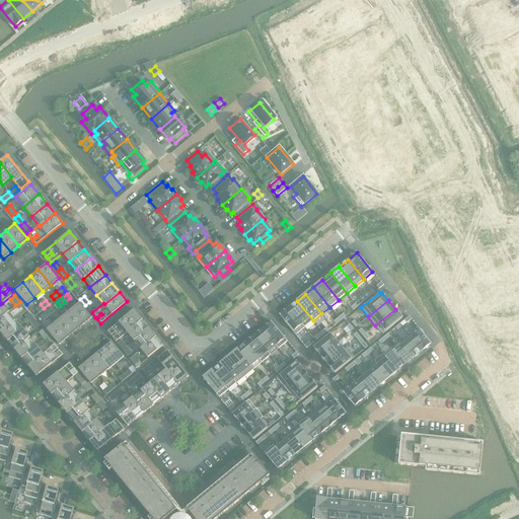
[(297,301),(288,308),(304,327),(313,320),(297,301)]
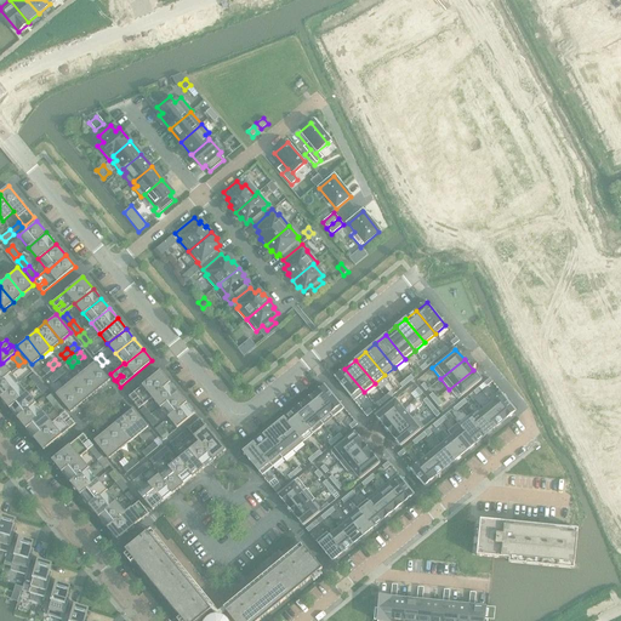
[(30,369),(24,362),(18,365),(26,374),(30,369)]
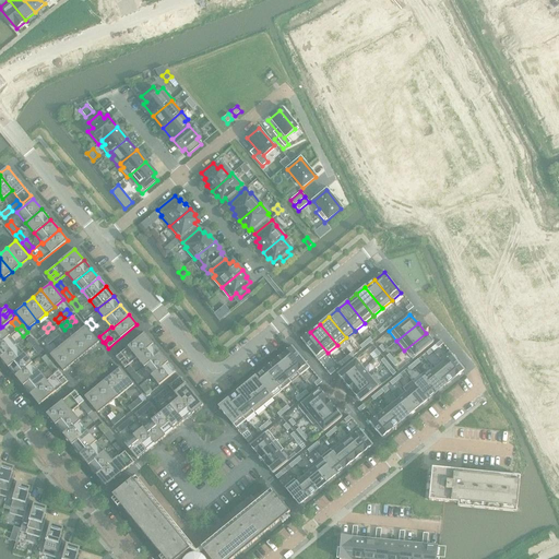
[(85,325),(76,333),(90,349),(98,342),(85,325)]
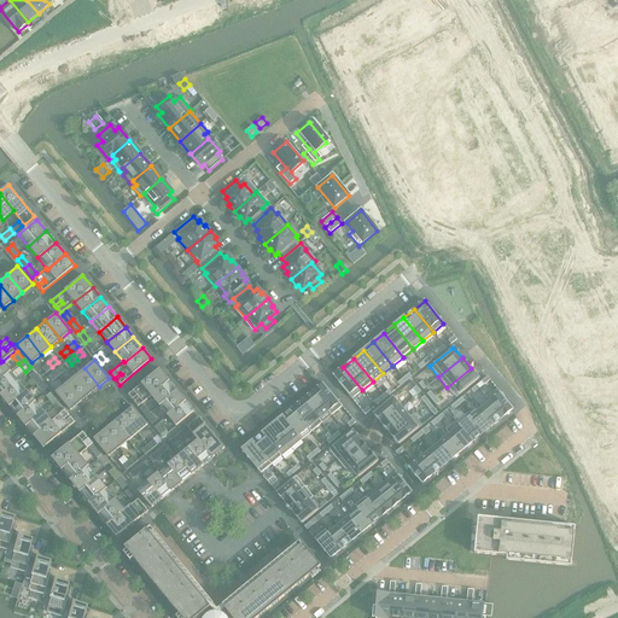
[(114,368),(106,360),(101,363),(109,372),(114,368)]
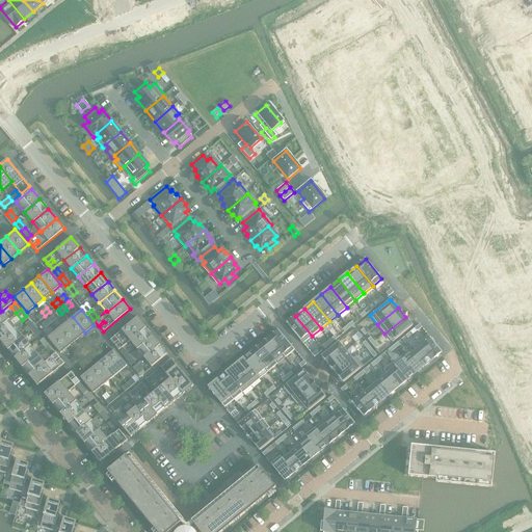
[(0,312),(0,325),(9,319),(2,311),(0,312)]
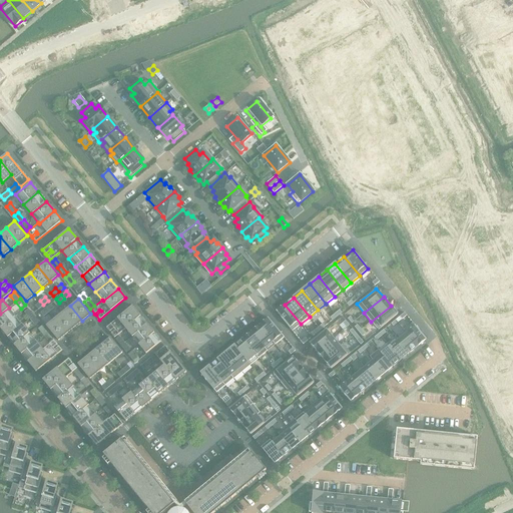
[(38,309),(43,305),(40,301),(34,306),(38,309)]
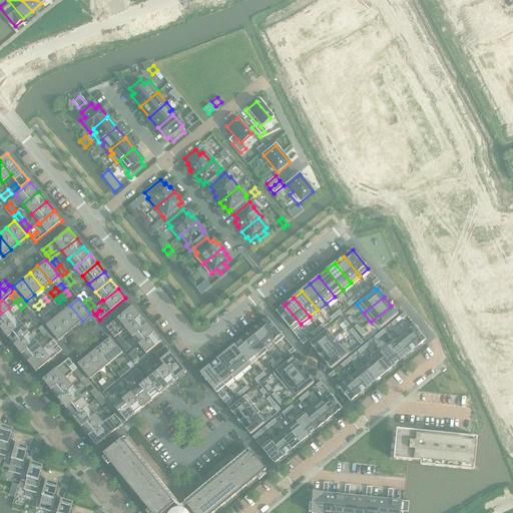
[(50,304),(45,308),(48,312),(54,308),(50,304)]
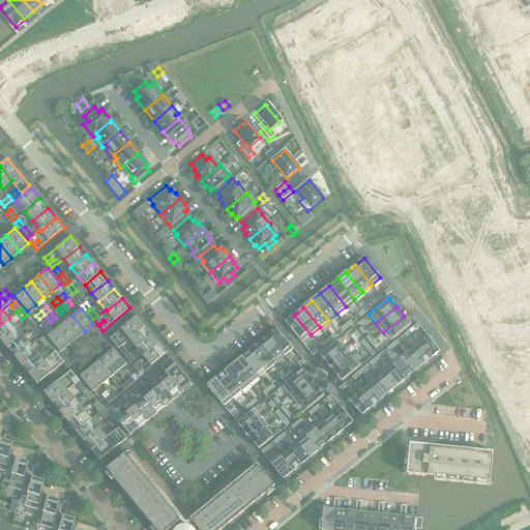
[(294,315),(285,322),(301,342),(311,334),(294,315)]
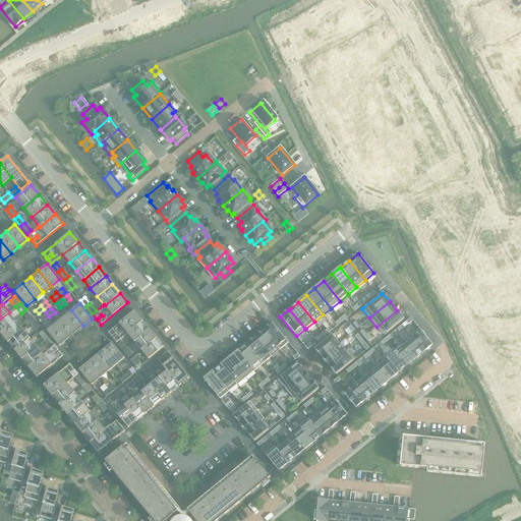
[(71,310),(63,316),(75,332),(83,326),(71,310)]
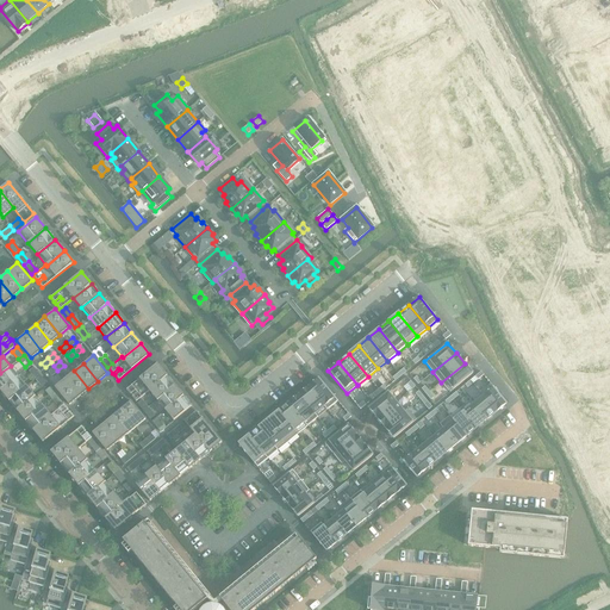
[(157,363),(126,388),(130,394),(136,390),(137,391),(131,396),(136,402),(155,385),(155,386),(167,375),(157,363)]
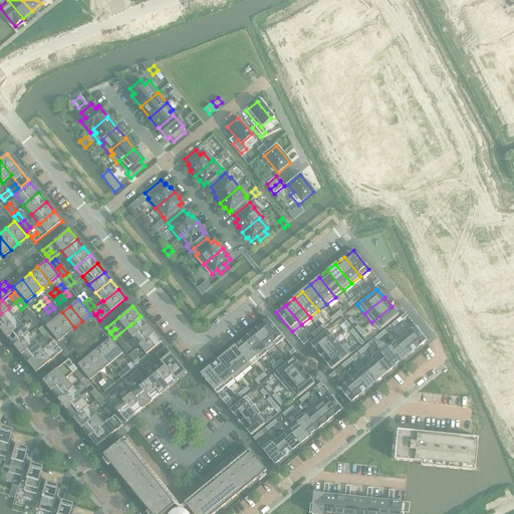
[(399,314),(392,306),(371,322),(378,330),(399,314)]
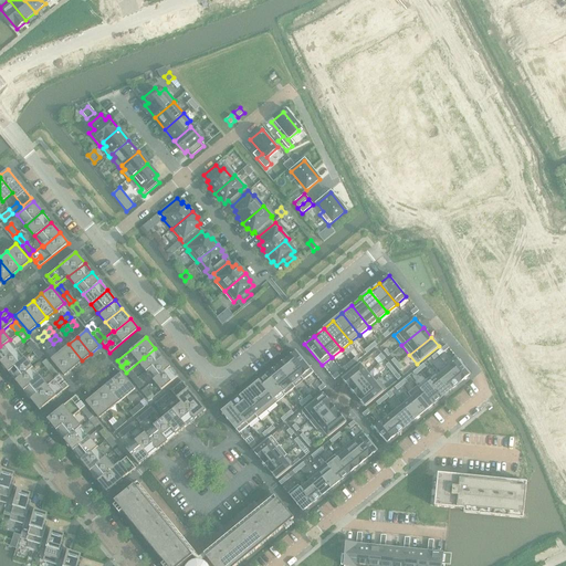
[(0,346),(0,362),(0,363),(17,348),(10,339),(0,346)]
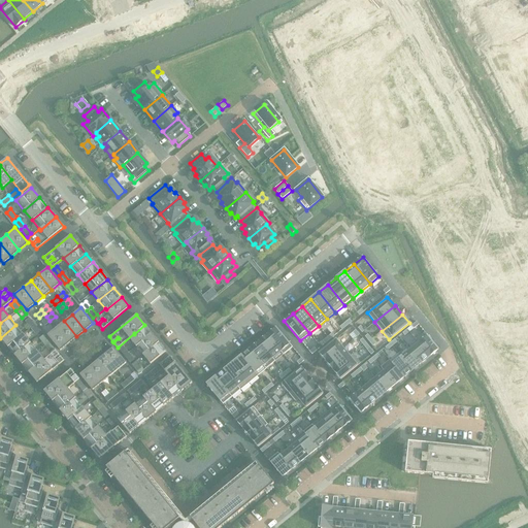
[(44,325),(50,321),(46,317),(41,321),(44,325)]
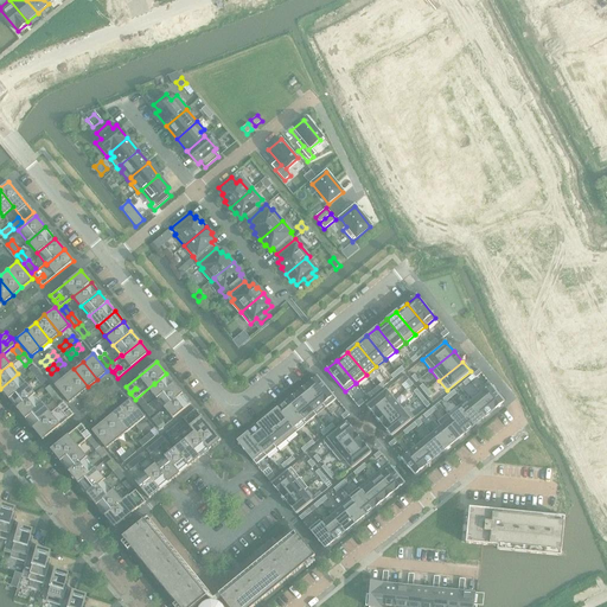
[(29,369),(34,377),(39,372),(33,365),(29,369)]
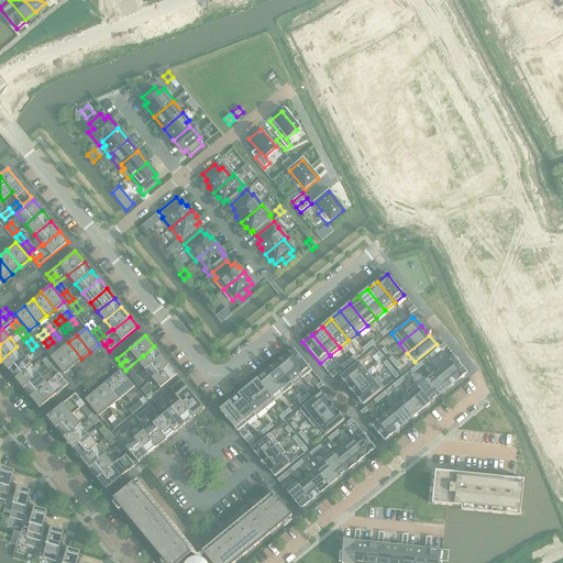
[(68,342),(59,350),(73,366),(81,359),(68,342)]
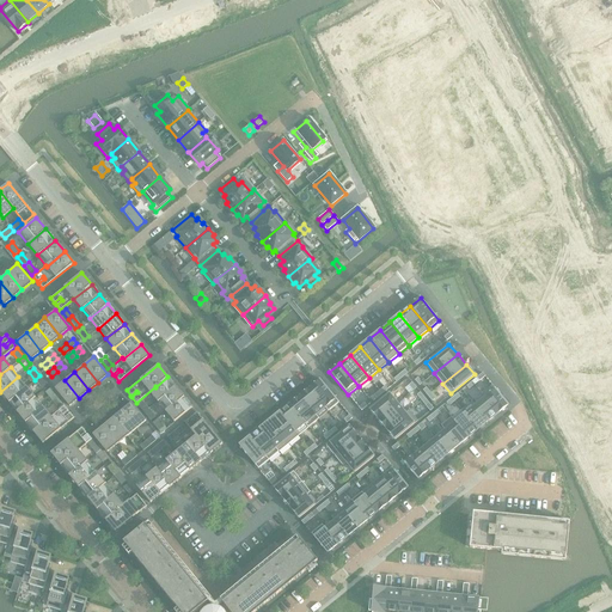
[(47,384),(40,375),(35,380),(41,387),(47,384)]
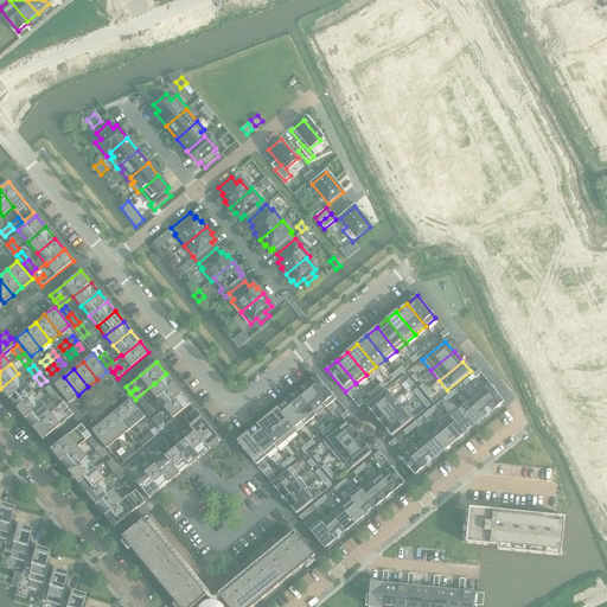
[(0,389),(8,398),(26,384),(18,374),(0,389)]
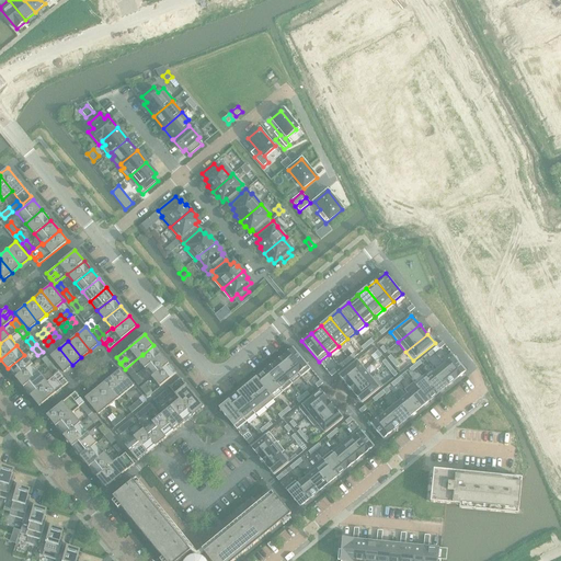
[(136,359),(144,368),(161,354),(153,345),(142,355),(136,359)]
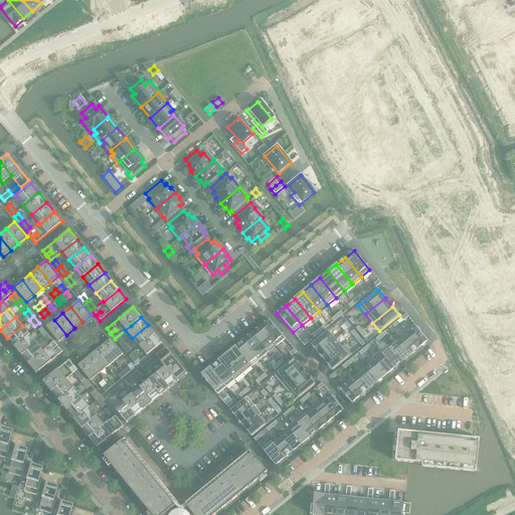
[(270,319),(261,327),(274,343),(276,346),(286,339),(270,319)]
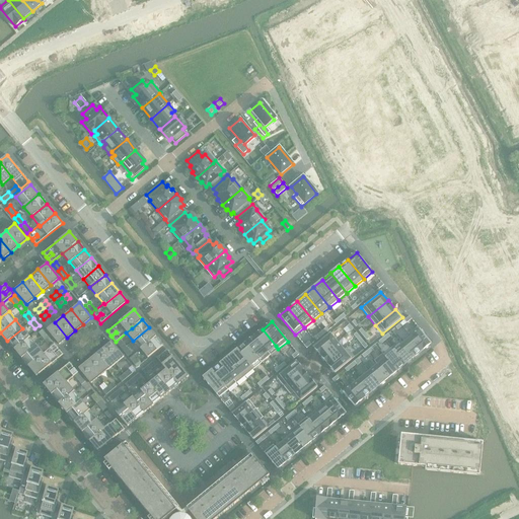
[(59,345),(67,338),(55,322),(47,328),(59,345)]
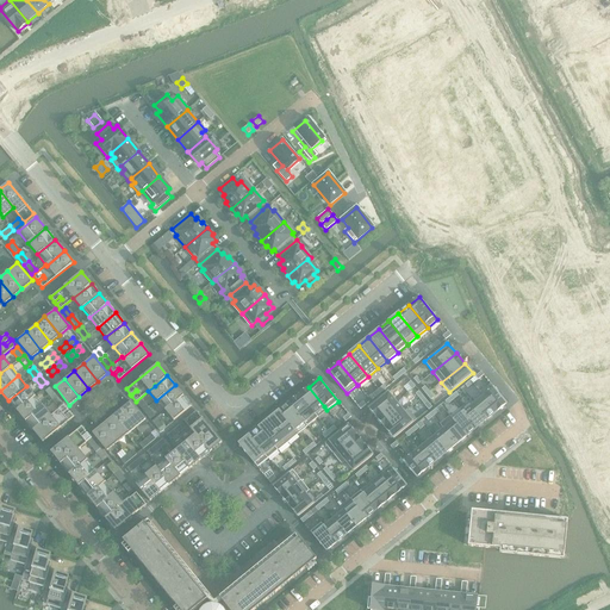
[(156,400),(165,410),(182,394),(175,385),(156,400)]
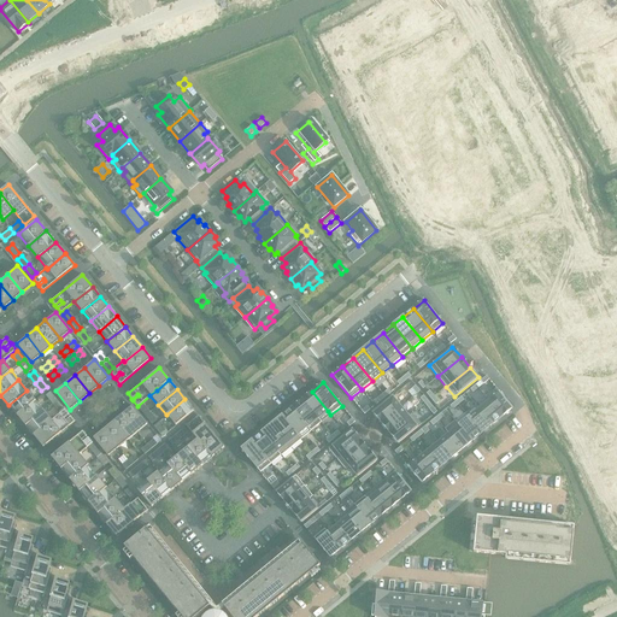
[(9,405),(17,415),(35,400),(27,391),(9,405)]
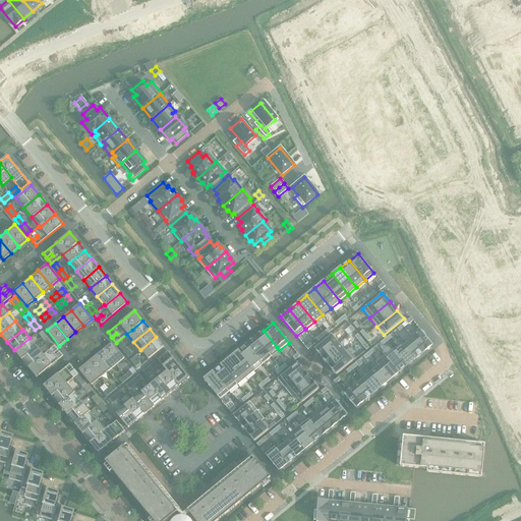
[(38,334),(44,341),(48,337),(43,330),(38,334)]
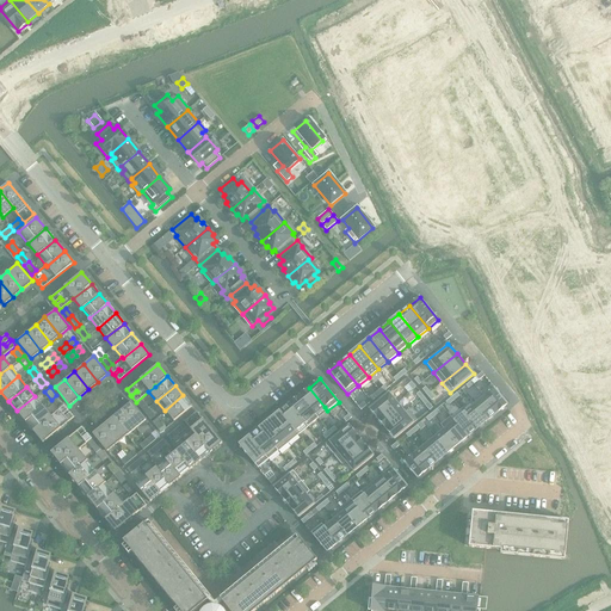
[(309,388),(300,395),(315,415),(315,414),(325,407),(309,388)]
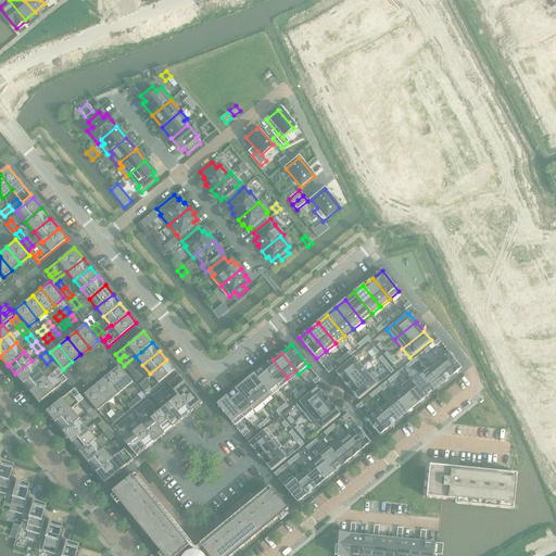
[(450,353),(441,361),(452,376),(462,367),(450,353)]
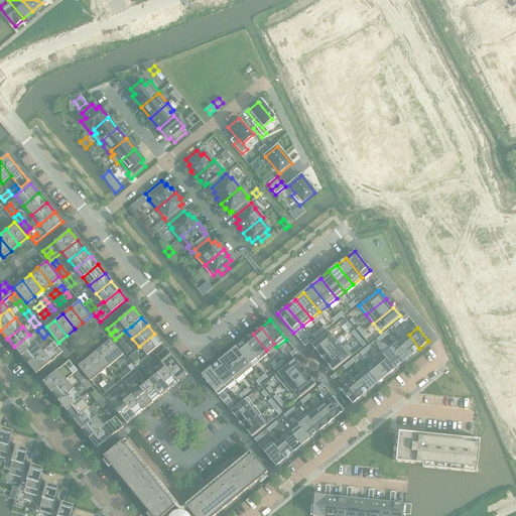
[(311,345),(318,354),(335,341),(328,332),(311,345)]
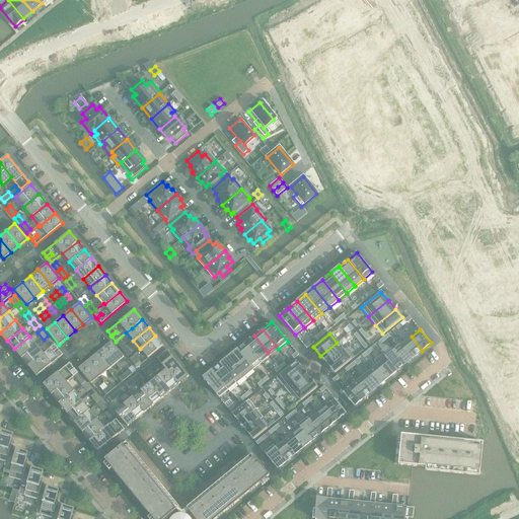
[(53,343),(48,336),(44,340),(49,346),(53,343)]
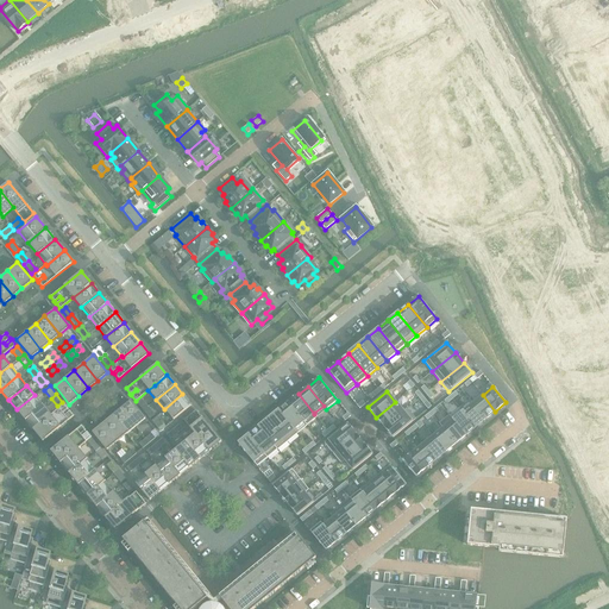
[(182,394),(164,409),(173,420),(192,405),(182,394)]
